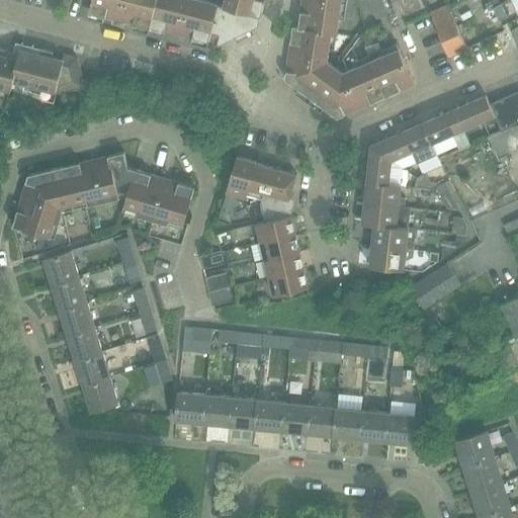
[(92,0),(90,11),(114,17),(113,22),(124,25),(126,20),(175,33),(179,17),(187,19),(183,35),(220,45),(259,26),(265,0),(226,0),(225,6),(202,0),(92,0)]
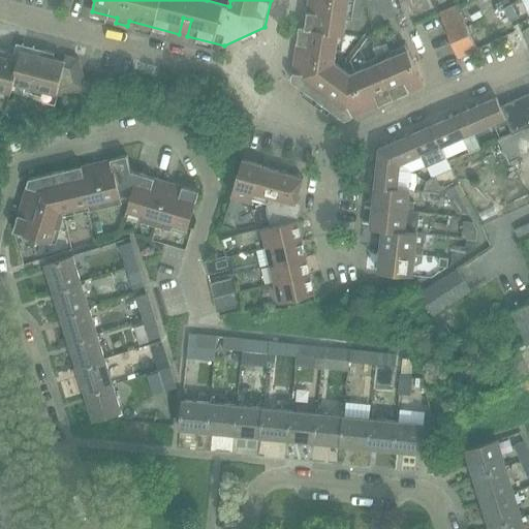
[(291,81),(305,91),(345,121),(424,87),(408,50),(349,75),(335,63),(339,34),(344,35),(349,0),(327,0),(325,5),(309,2),(305,28),(300,27),(296,54),(313,56),(311,65),(294,63),(291,81)]
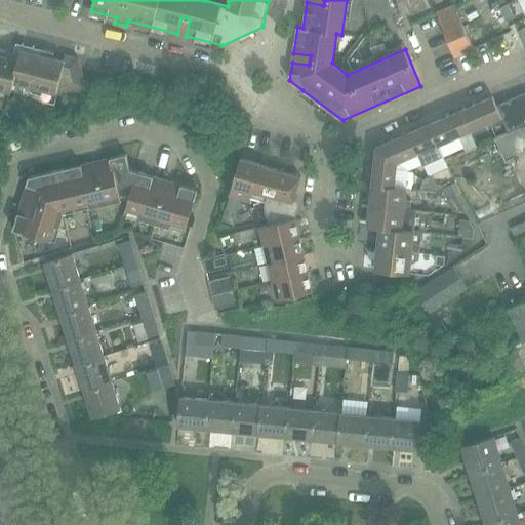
[(374,0),(382,19),(394,15),(387,0),(374,0)]
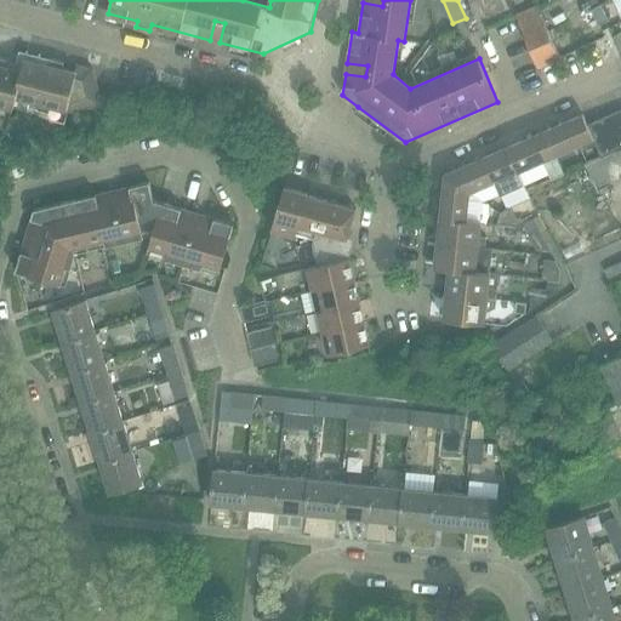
[(503,10),(499,0),(478,0),(485,17),(503,10)]
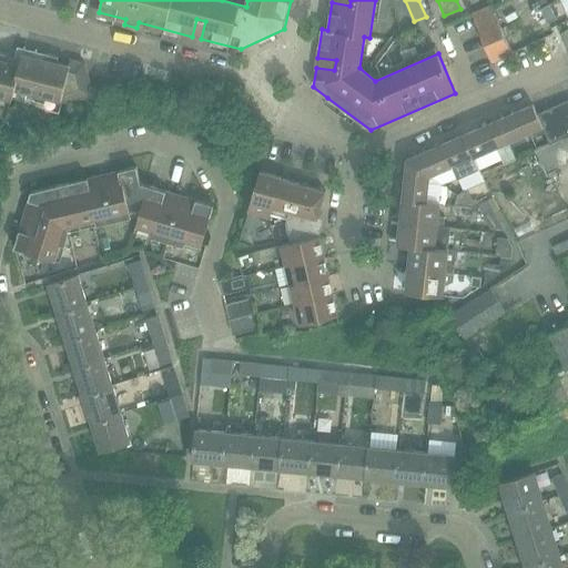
[(541,10),(548,23),(557,19),(549,6),(541,10)]
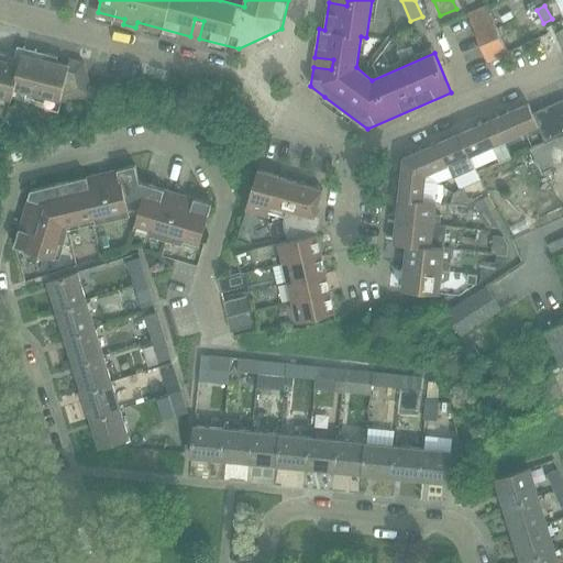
[(468,14),(474,28),(494,18),(488,7),(468,14)]
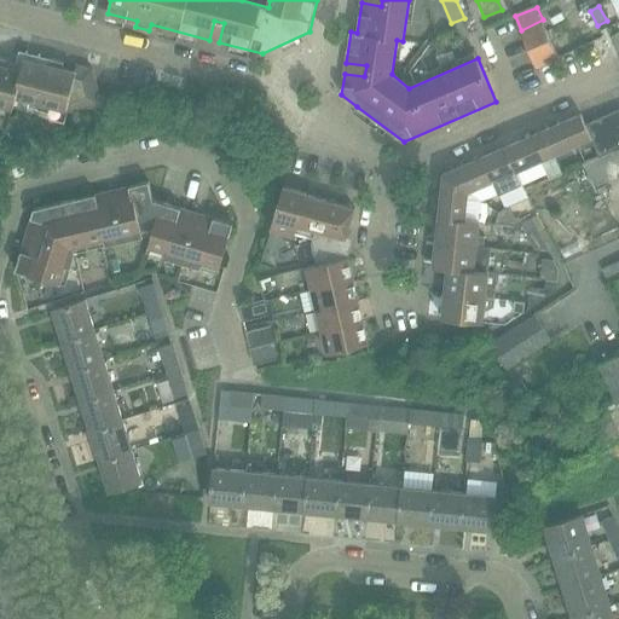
[(549,36),(543,19),(521,30),(537,68),(560,58),(549,36)]
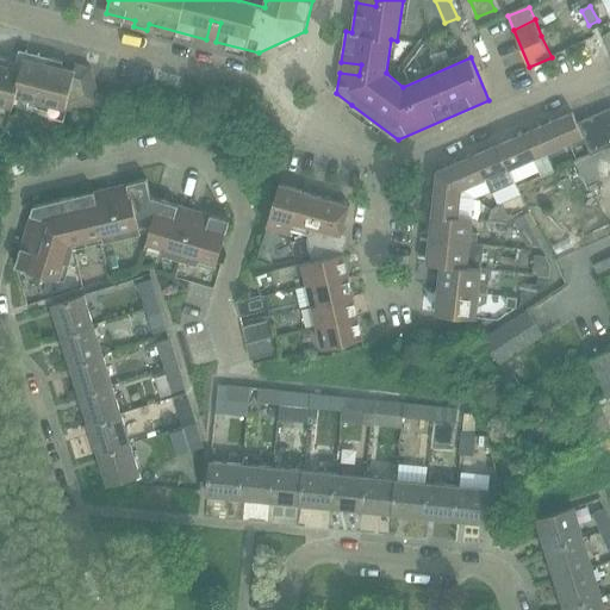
[(0,104),(13,107),(17,95),(72,111),(100,103),(91,69),(75,64),(74,70),(62,68),(64,62),(50,58),(49,64),(24,58),(22,69),(10,67),(11,60),(0,56),(0,104)]
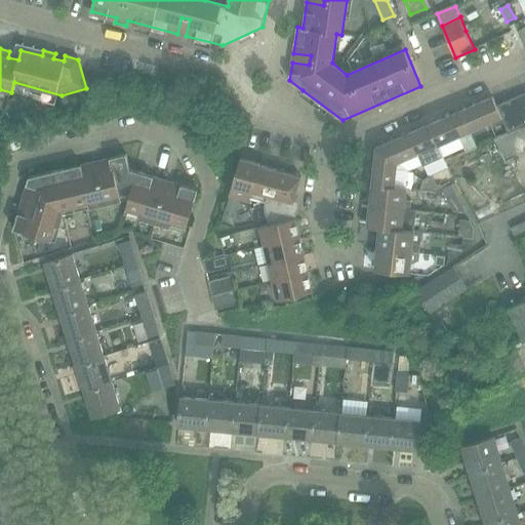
[(524,104),(521,95),(510,101),(521,127),(524,124),(524,104)]
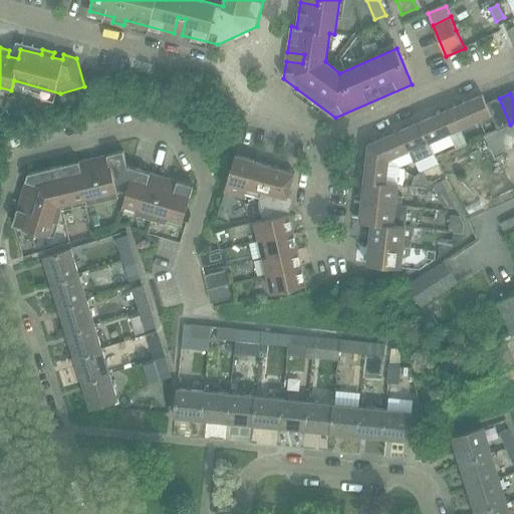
[(483,95),(452,108),(460,129),(461,129),(473,123),(492,115),(487,103),(483,95)]
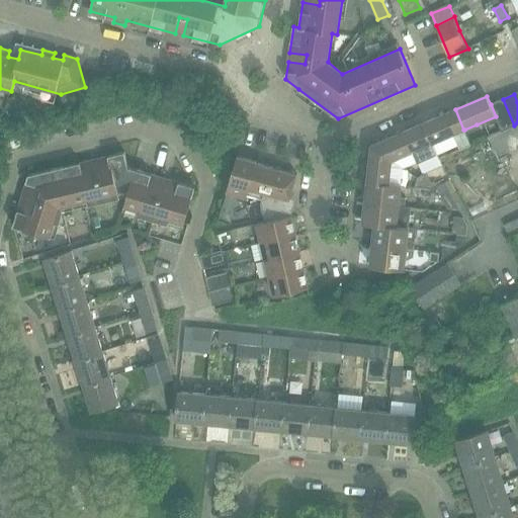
[(503,99),(491,104),(496,116),(502,131),(514,125),(503,99)]
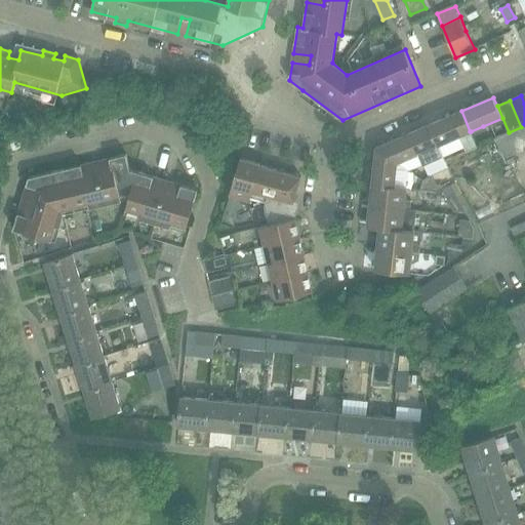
[(461,111),(430,125),(438,145),(439,145),(460,135),(467,150),(477,146),(471,131),(470,131),(461,111)]
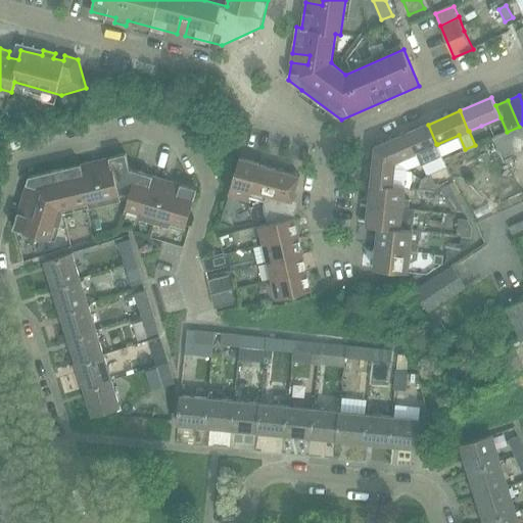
[(522,124),(519,127),(507,132),(491,139),(500,157),(520,148),(519,145),(522,143),(522,124)]
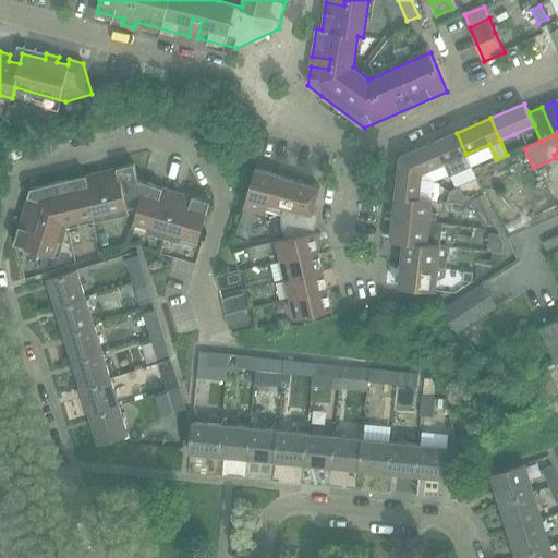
[(457,133),(435,142),(446,162),(445,164),(450,176),(472,166),(466,154),(465,154),(457,133)]
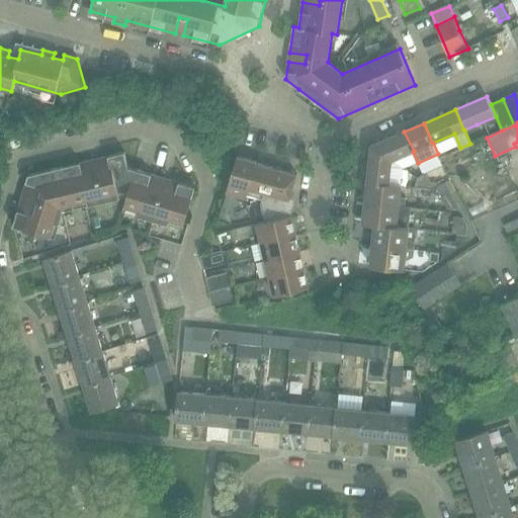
[(404,132),(372,146),(392,161),(413,152),(414,151),(404,132)]
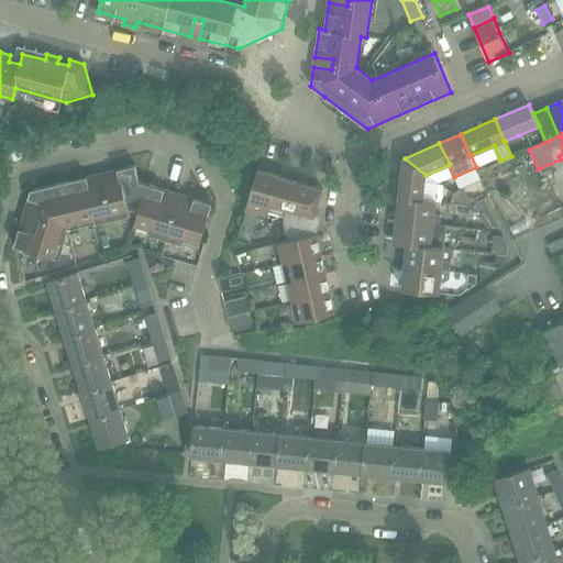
[(404,158),(399,198),(424,200),(424,199),(426,175),(405,158),(404,158)]
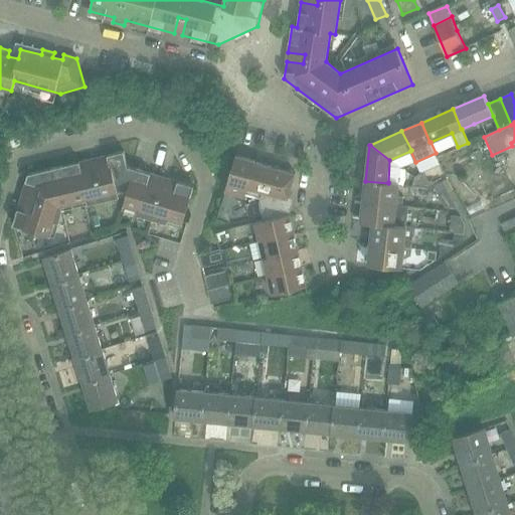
[(13,225),(32,230),(47,235),(51,222),(57,224),(60,212),(59,206),(70,203),(71,209),(118,198),(117,192),(126,190),(122,205),(137,209),(135,214),(169,224),(170,219),(183,222),(194,186),(168,179),(164,194),(155,192),(160,176),(128,167),(124,152),(98,158),(102,174),(94,176),(90,160),(28,174),(23,191),(39,196),(37,204),(21,199),(13,225)]
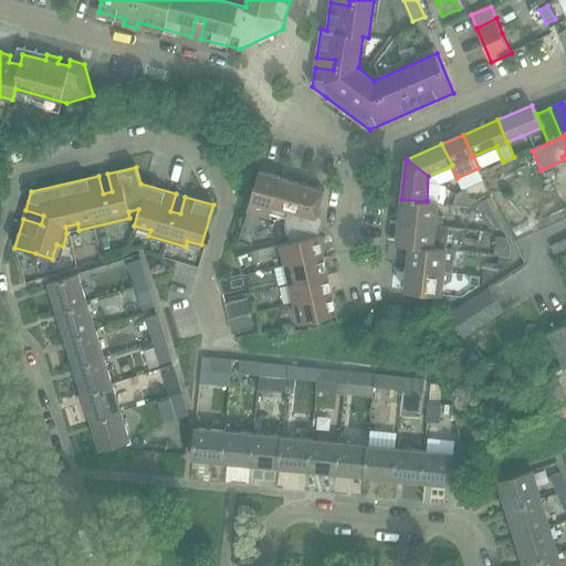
[(248,209),(269,215),(280,176),(260,170),(248,209)]
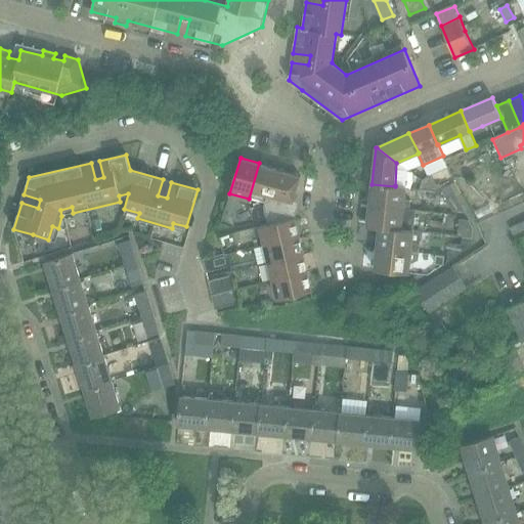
[(260,164),(259,163),(249,199),(250,199),(253,188),(267,193),(267,192),(278,195),(286,172),(260,165),(260,164)]
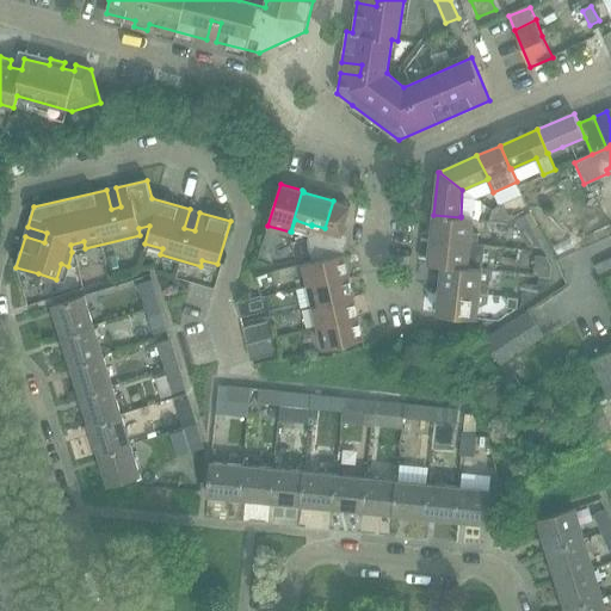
[(351,205),(334,201),(334,202),(333,201),(325,228),(341,234),(341,233),(351,205)]
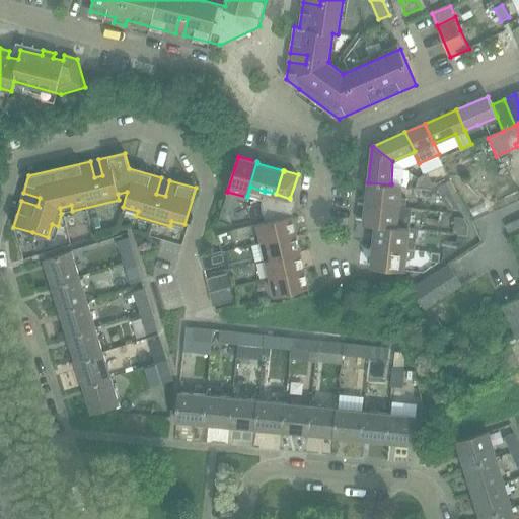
[(427,174),(422,179),(432,188),(433,183),(427,174)]
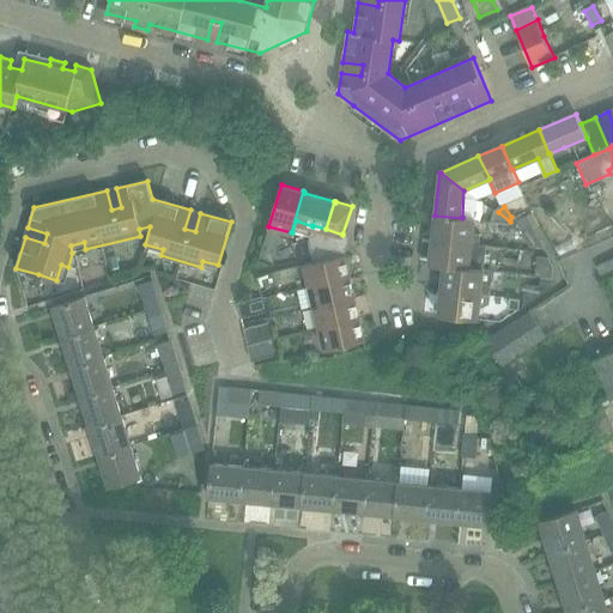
[(510,222),(498,212),(497,213),(495,223),(510,224),(510,222)]
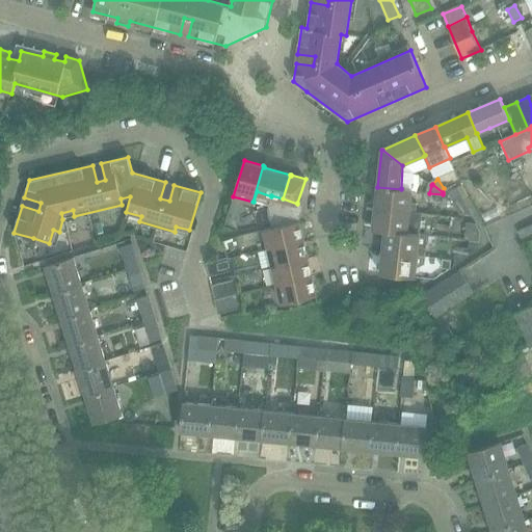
[(377,187),(375,209),(417,213),(418,203),(411,203),(414,189),(401,188),(401,189),(377,187)]
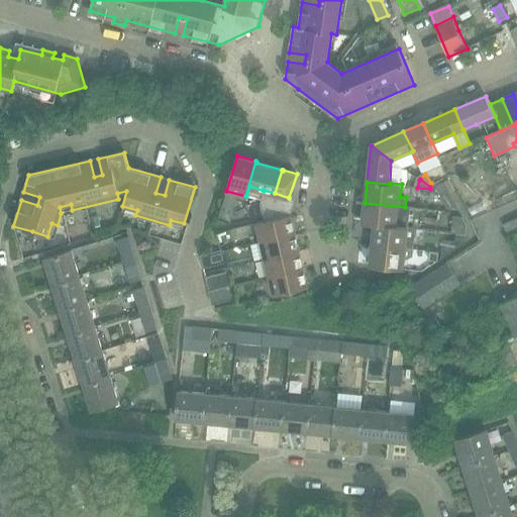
[(436,186),(441,194),(448,190),(444,182),(436,186)]
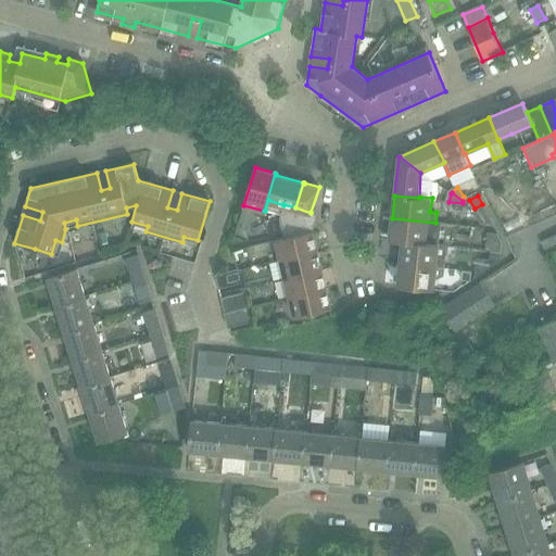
[(276,240),(276,241),(313,232),(313,231),(318,214),(311,212),(311,213),(295,207),(283,204),(283,205),(280,216),(286,238),(276,240)]
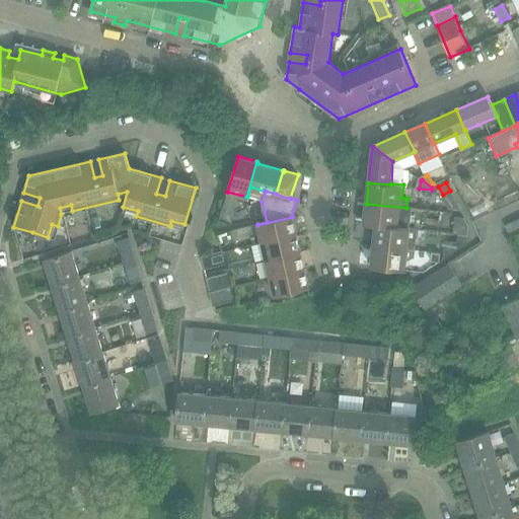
[(450,191),(443,195),(450,209),(459,209),(450,191)]
